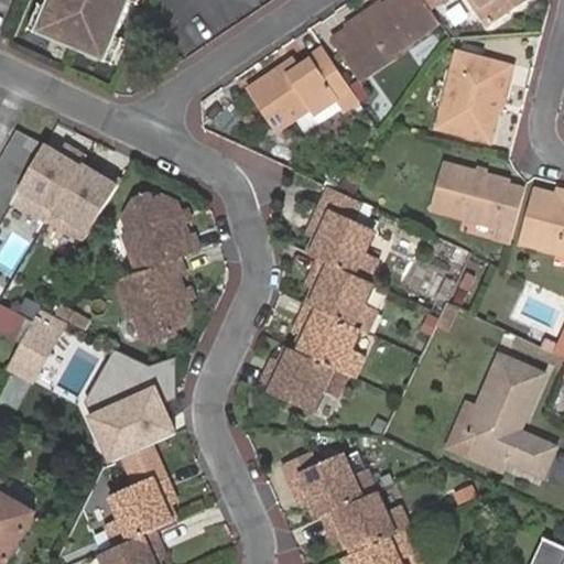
[(32,30),(99,58),(111,32),(119,35),(133,0),(44,0),(43,2),(32,30)]
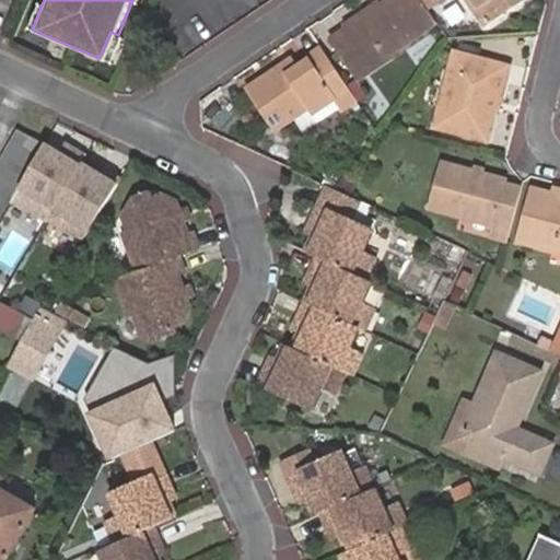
[(388,48),(435,18),(427,6),(422,0),(382,0),(385,4),(372,13),(336,37),(354,65),(385,44),(388,48)]
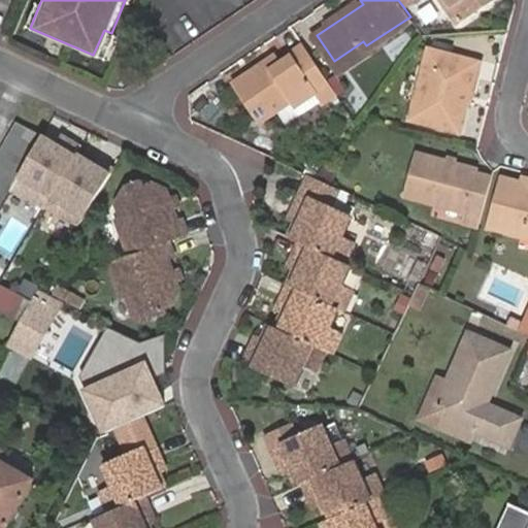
[(363,4),(360,0),(345,0),(343,1),(351,12),(363,4)]
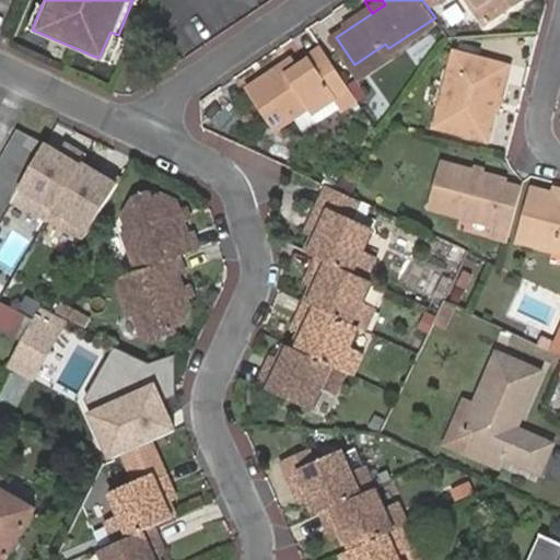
[(520,0),(470,0),(487,22),(520,0)]
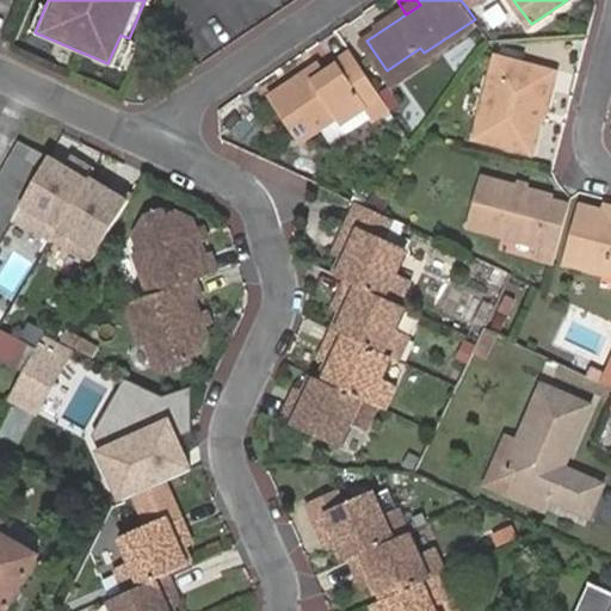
[(29,29),(35,32),(47,2),(42,1),(29,29)]
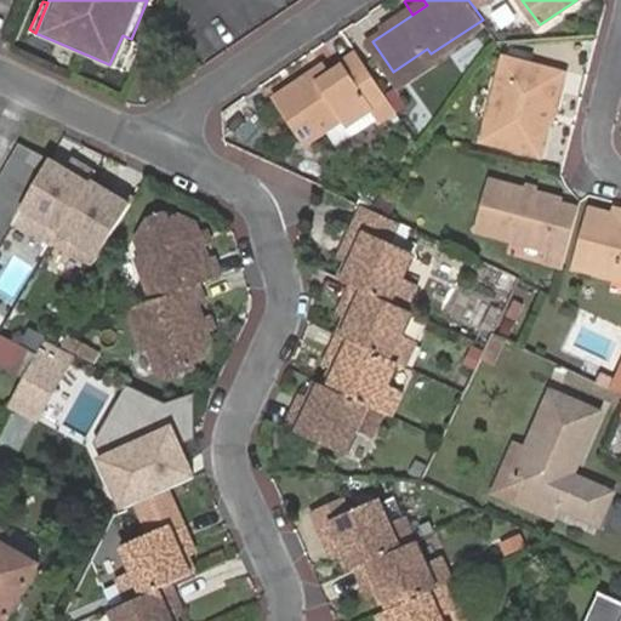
[(123,35),(109,64),(118,68),(131,39),(123,35)]
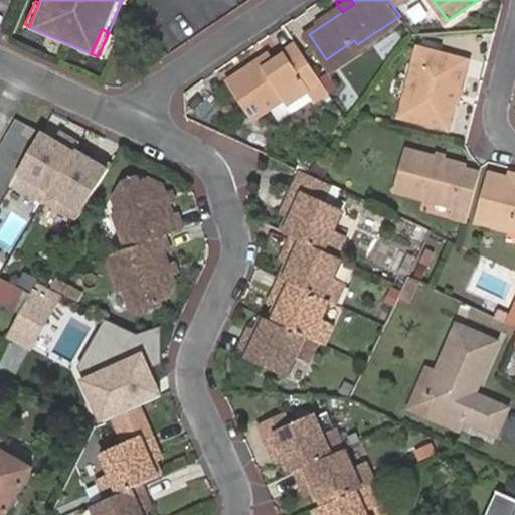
[(361,50),(357,44),(354,40),(326,59),(333,70),(361,50)]
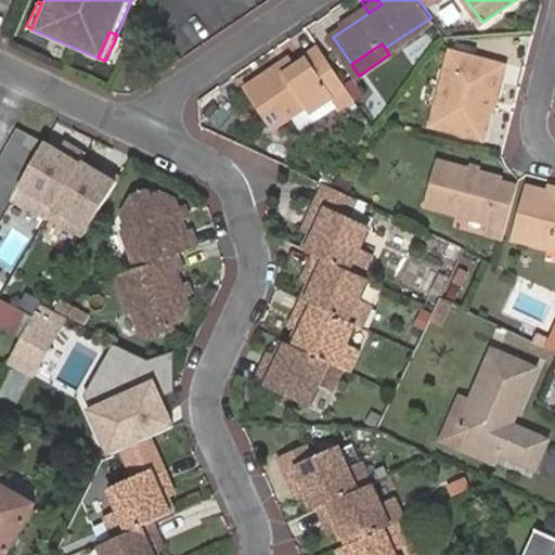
[(345,82),(321,47),(295,64),(288,68),(282,57),(245,82),(272,123),(302,102),(306,108),(345,82)]
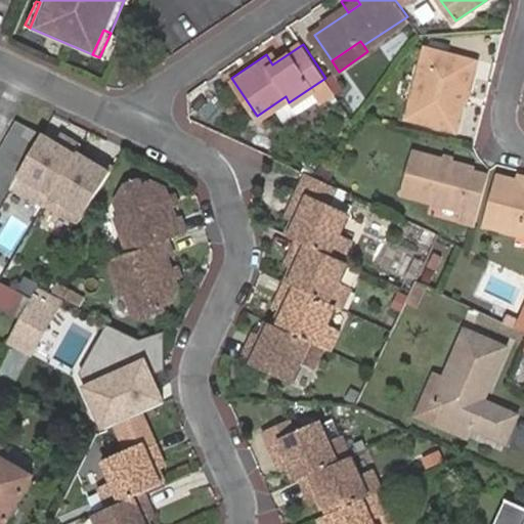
[(453,131),(473,60),(425,48),(405,119),(453,131)]
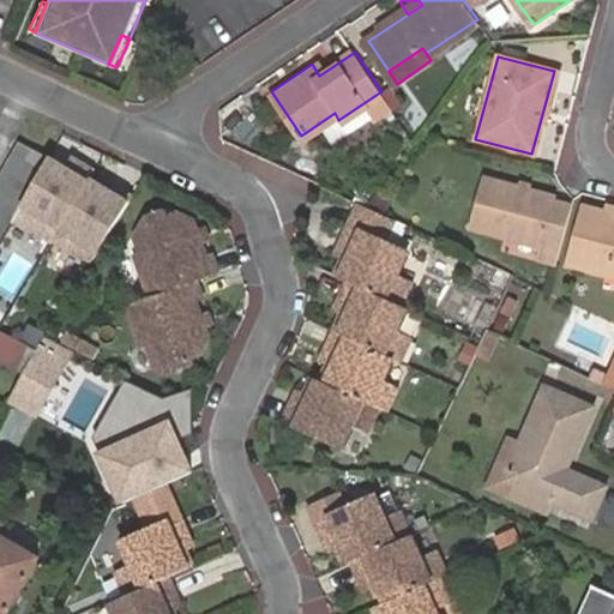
[(319,59),(312,64),(319,76),(326,71),(319,59)]
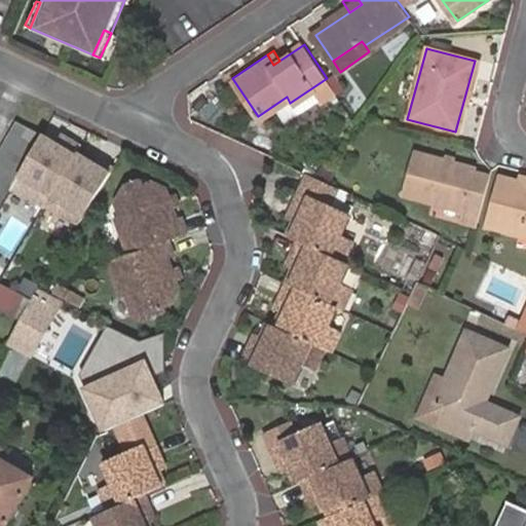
[(0,201),(38,132),(12,117),(0,139),(0,201)]
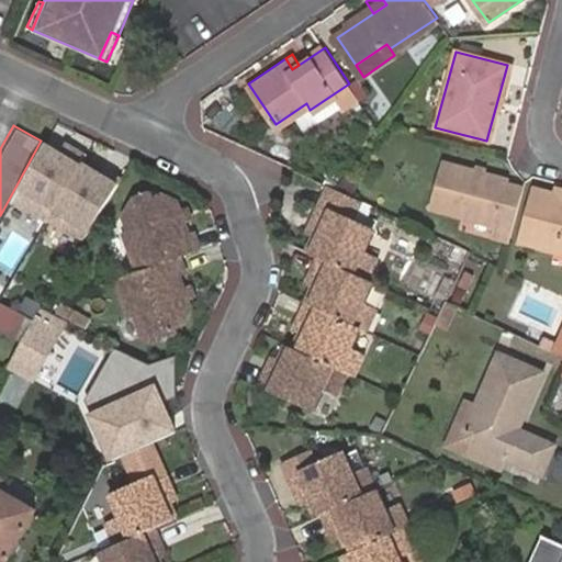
[(59,152),(44,144),(12,200),(30,211),(32,209),(48,218),(82,163),(86,155),(65,143),(59,152)]
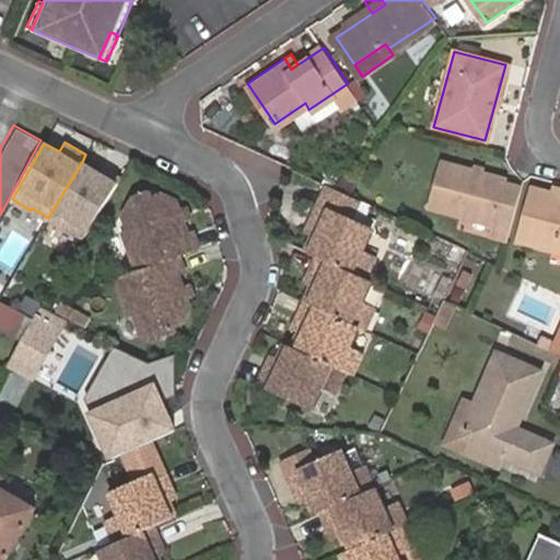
[(82,162),(48,218),(65,228),(67,226),(84,236),(120,178),(104,168),(101,173),(82,162)]
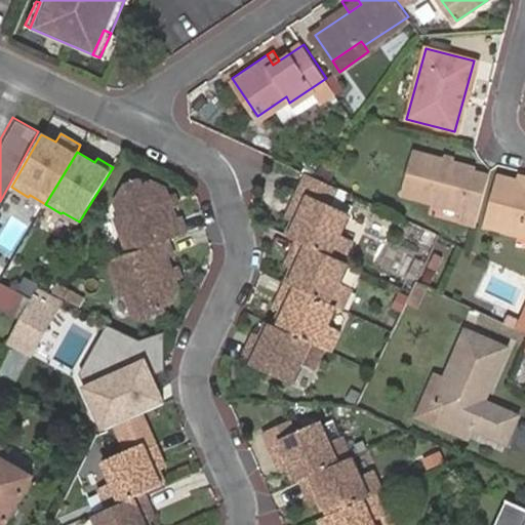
[(474,233),(486,183),(471,178),(473,169),(411,154),(399,200),(458,216),(456,229),(474,233)]
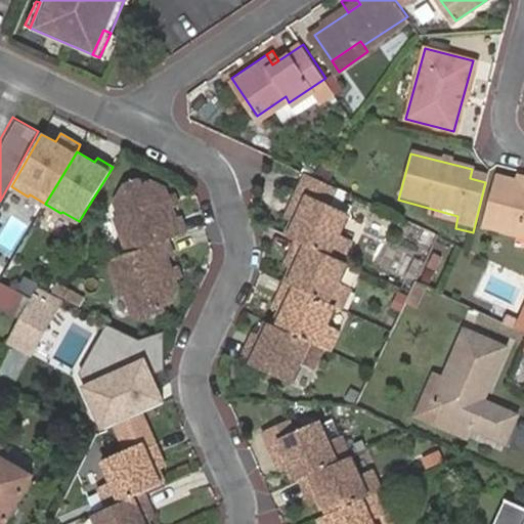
[(330,182),(306,171),(289,208),(300,212),(297,220),(294,218),(286,233),(298,239),(338,258),(348,238),(338,233),(346,213),(328,205),(337,185),(330,182)]
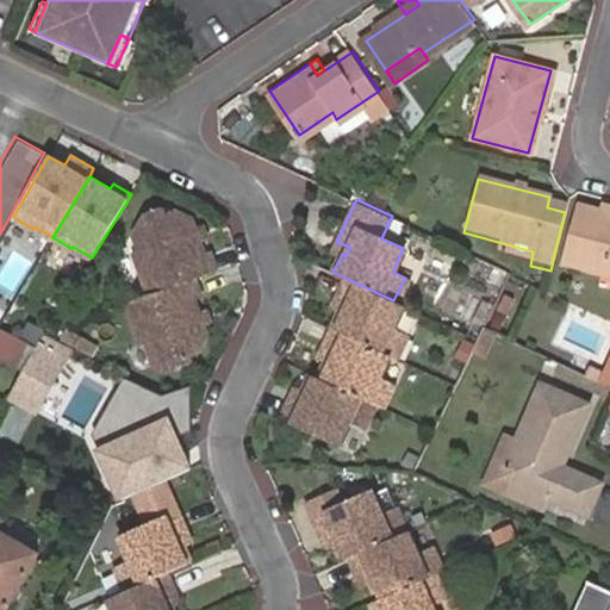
[(599,268),(597,275),(609,279),(609,224),(602,213),(580,207),(567,259),(599,268)]
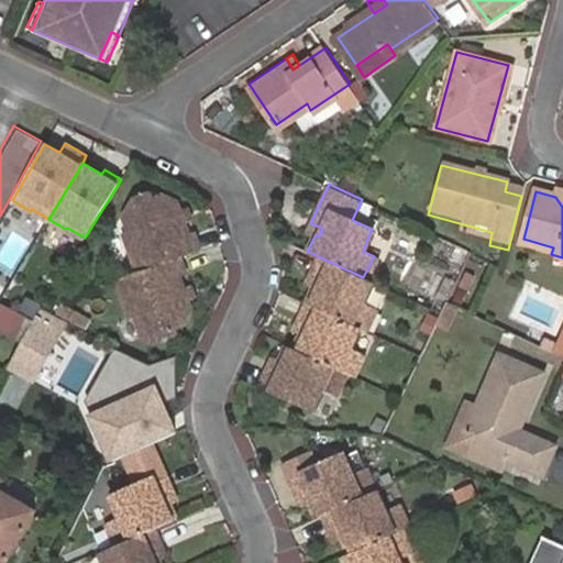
[(179,256),(198,250),(194,235),(188,238),(175,202),(159,198),(148,201),(147,196),(133,201),(122,221),(128,236),(123,239),(136,273),(179,256)]
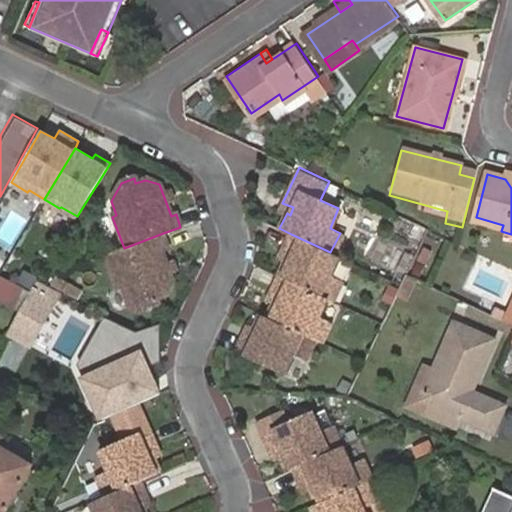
[(293,207),(282,203),(279,210),(287,213),(290,215),(293,207)]
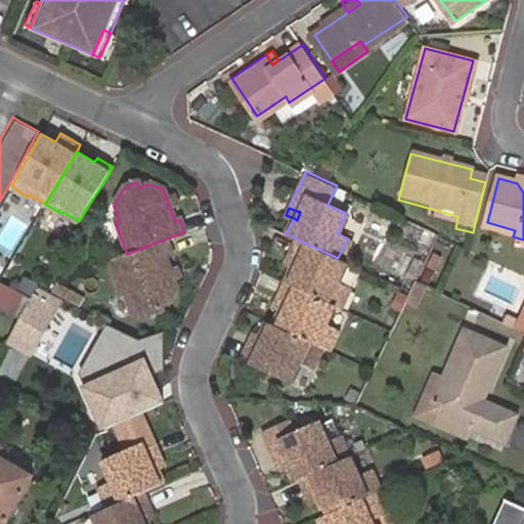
[(485,230),(513,236),(515,230),(487,222),(485,230)]
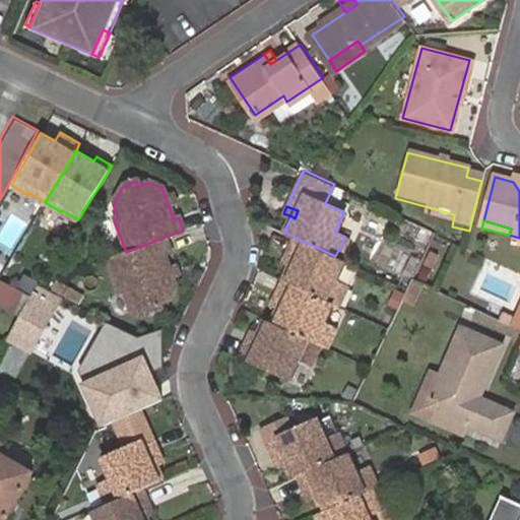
[(126,252),(107,258),(118,293),(125,290),(130,306),(149,314),(164,309),(161,303),(171,300),(176,285),(166,256),(171,254),(166,237),(126,252)]
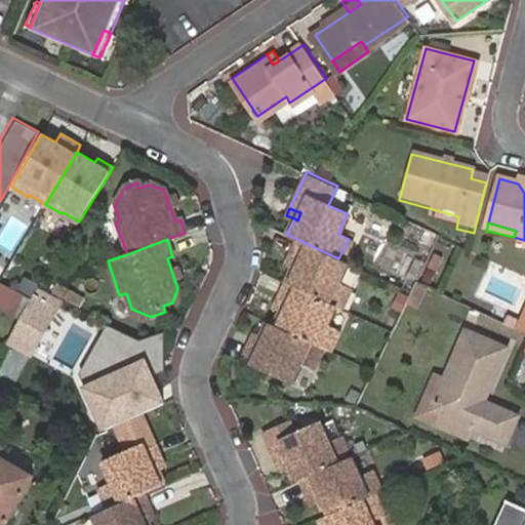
[(295,266),(287,282),(331,304),(338,307),(348,289),(332,281),(341,260),(338,258),(298,240),(291,255),(304,261),(300,268),(295,266)]
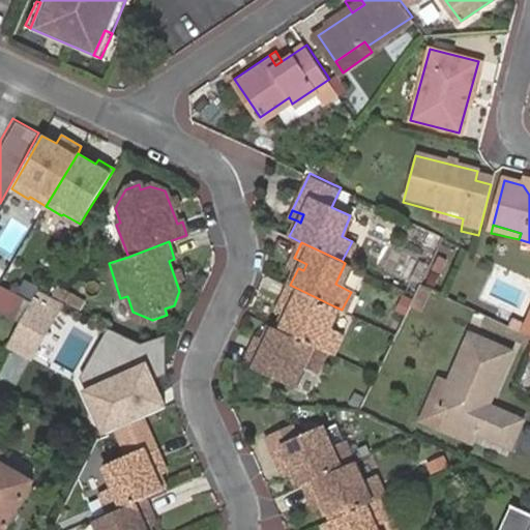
[(306,264),(294,258),(291,265),(298,268),(303,270),(306,264)]
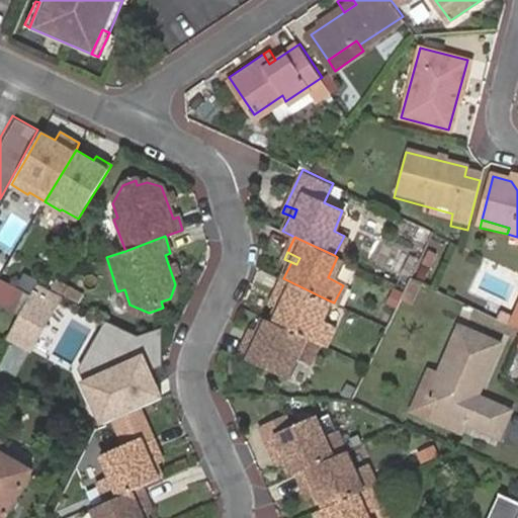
[(39,280),(26,274),(19,286),(32,293),(39,280)]
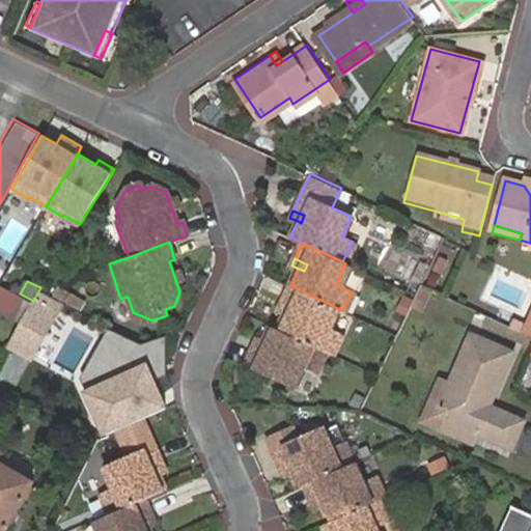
[(434,290),(421,284),(416,297),(411,307),(423,313),(434,290)]
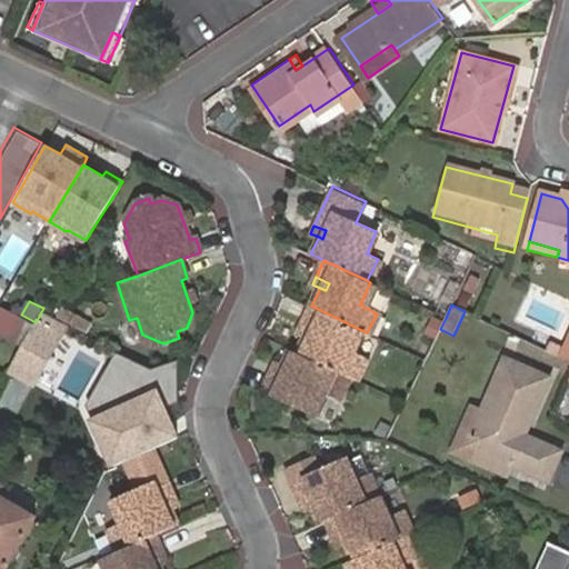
[(359,329),(311,306),(303,325),(316,330),(312,337),(308,335),(299,352),(350,377),(355,378),(363,359),(349,351),(359,329)]
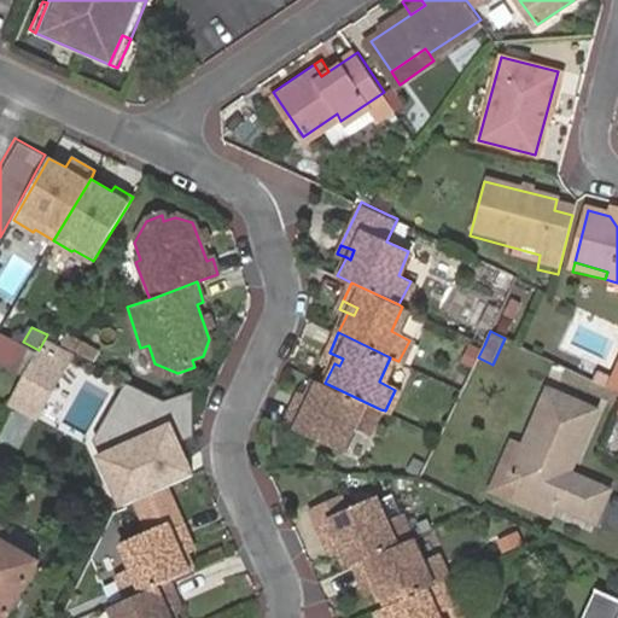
[(36,353),(0,334),(0,357),(27,371),(36,353)]
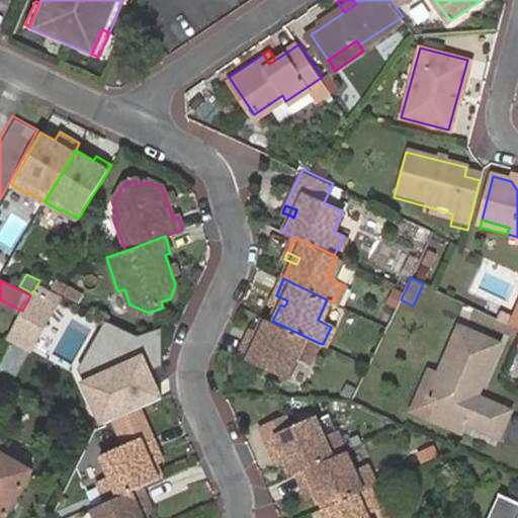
[(57,281),(53,291),(80,303),(84,291),(57,281)]
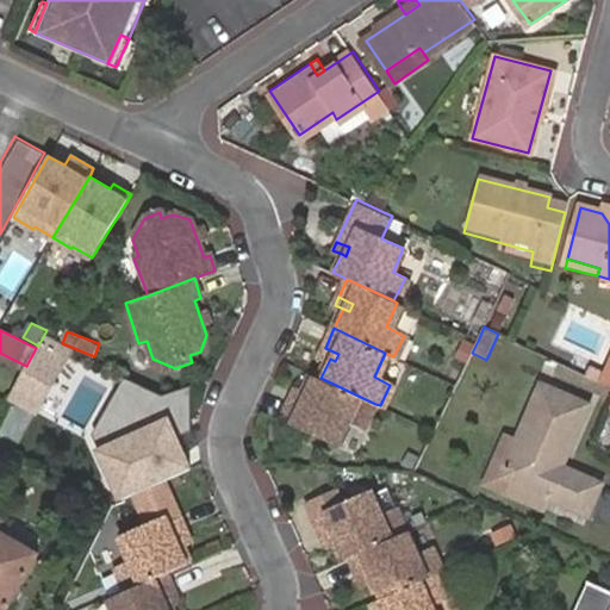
[(68,363),(38,346),(36,348),(26,366),(8,396),(38,412),(68,363)]
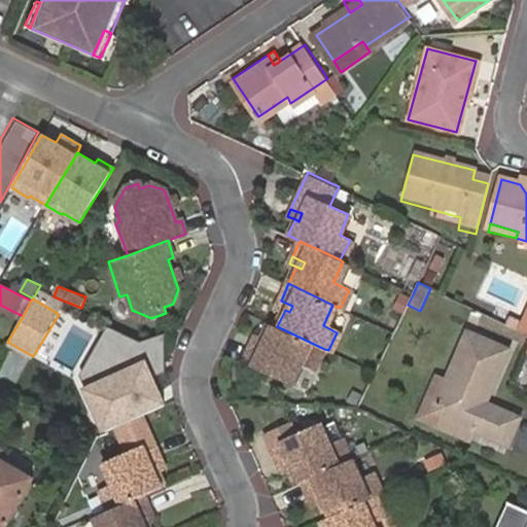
[(292,306),(281,301),(278,306),(285,310),(289,312),(292,306)]
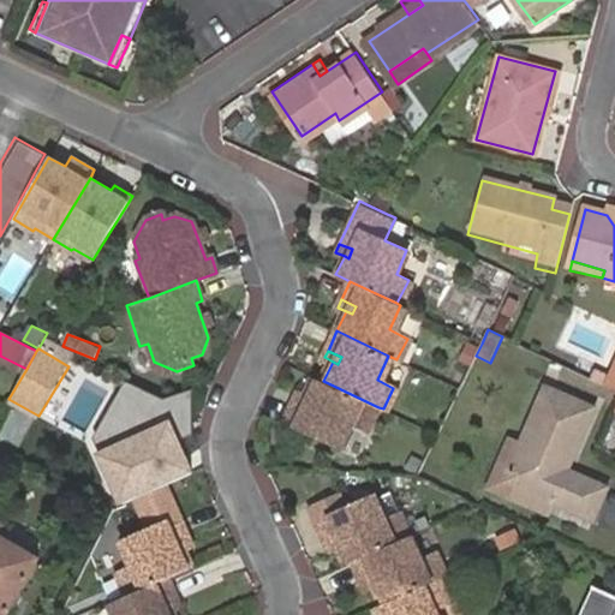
[(323,381),(318,378),(308,401),(312,402),(309,410),(297,404),(287,422),(344,448),(354,425),(365,431),(378,407),(323,381)]
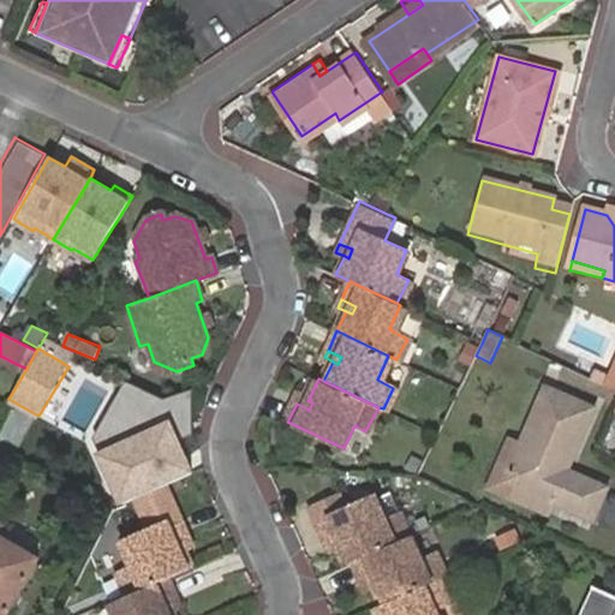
[(93,441),(105,454),(172,424),(181,442),(193,437),(195,392),(166,401),(127,380),(93,441)]
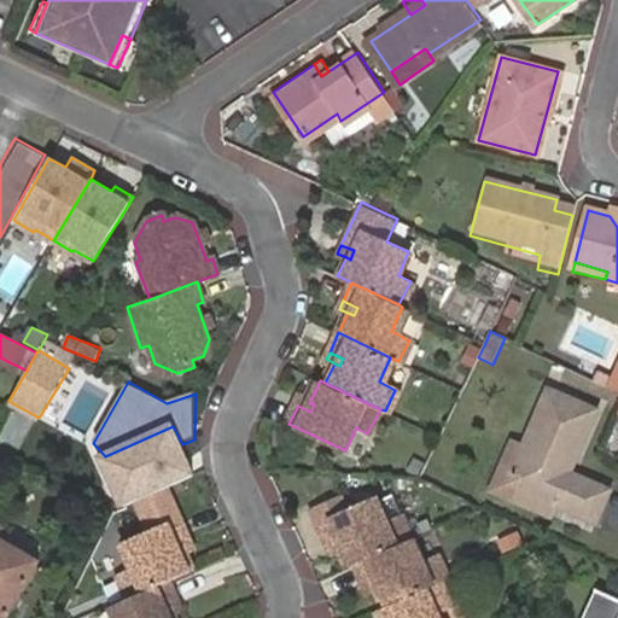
[(513,485),(558,506),(594,523),(610,490),(570,472),(596,412),(548,390),(506,483),(513,485)]
